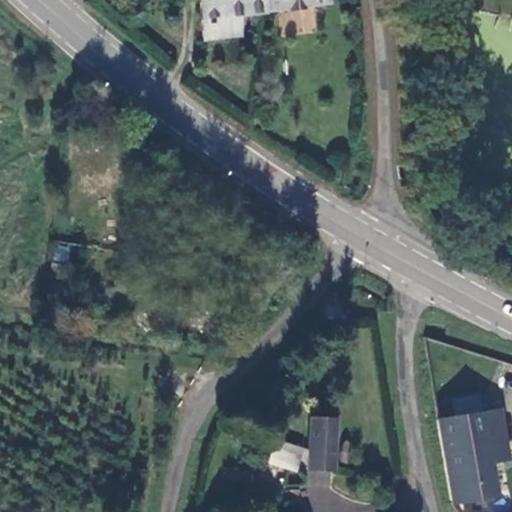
[(240,17),(263,13),(262,0),(200,0),(206,42),(242,36),(240,17)]
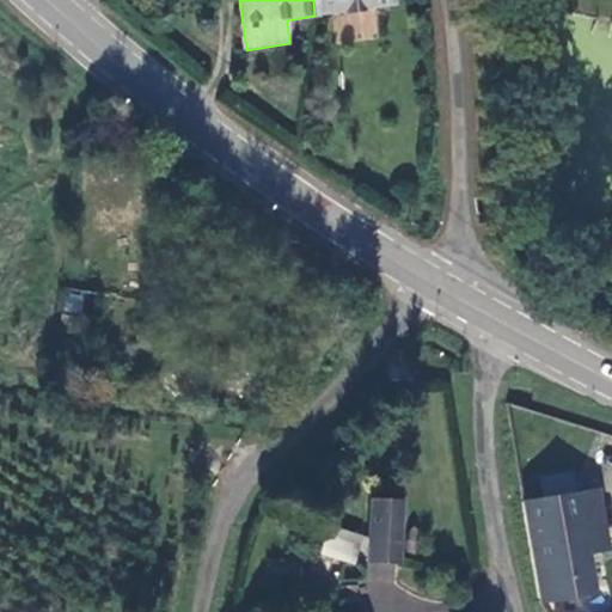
[(390,0),(313,0),(314,16),(391,6),(390,0)]
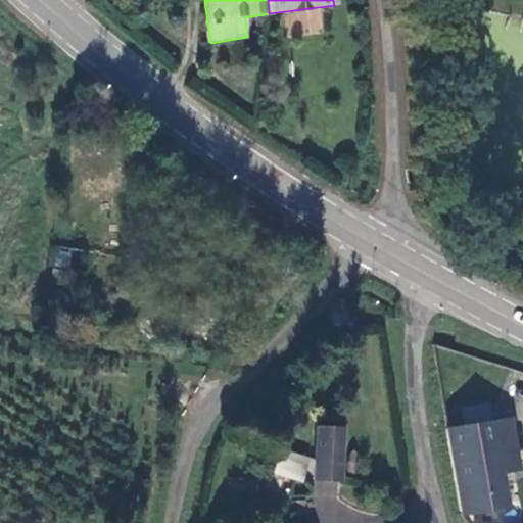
[(514,420),(491,423),(498,476),(521,473),(514,420)]
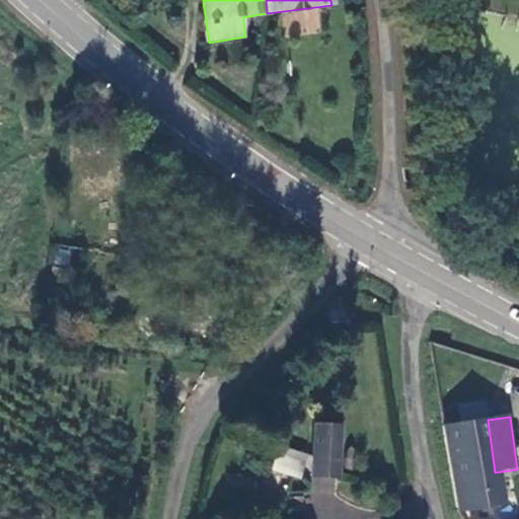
[(488,420),(444,425),(459,510),(500,505),(495,472),(488,420)]
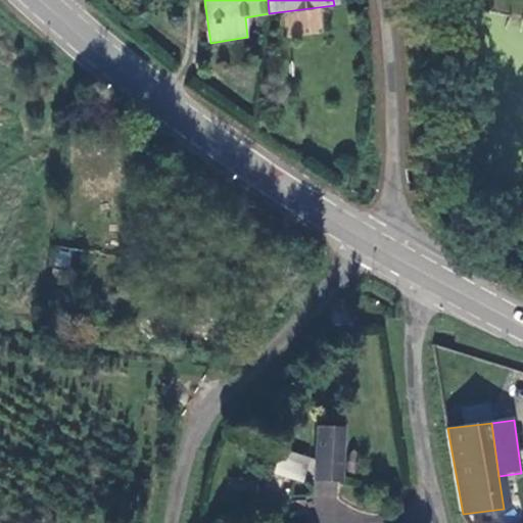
[(313,477),(336,479),(339,428),(315,427),(313,477)]
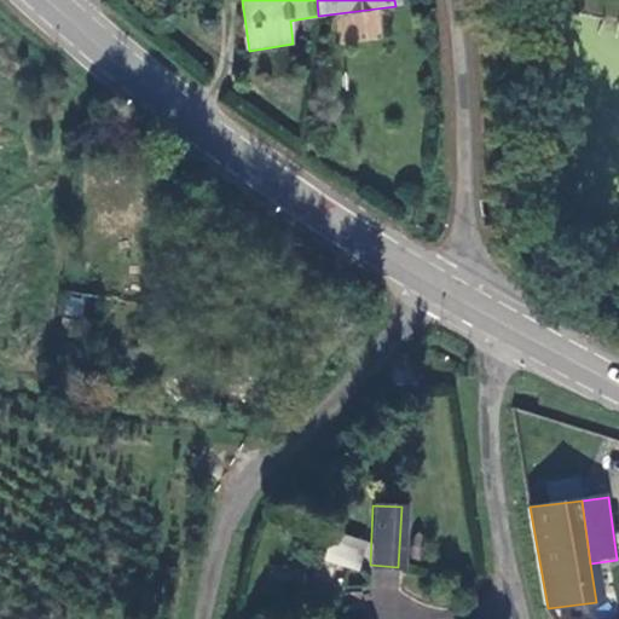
[(324,561),(360,572),(369,543),(331,533),(324,561)]
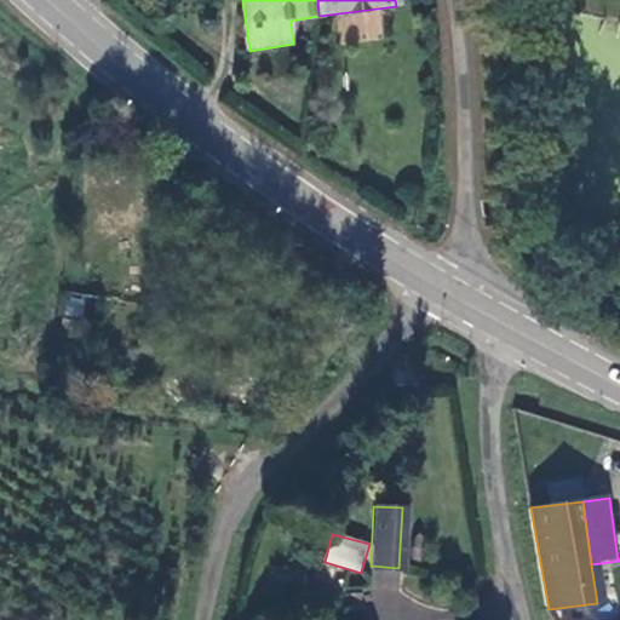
All buildings are outlined.
